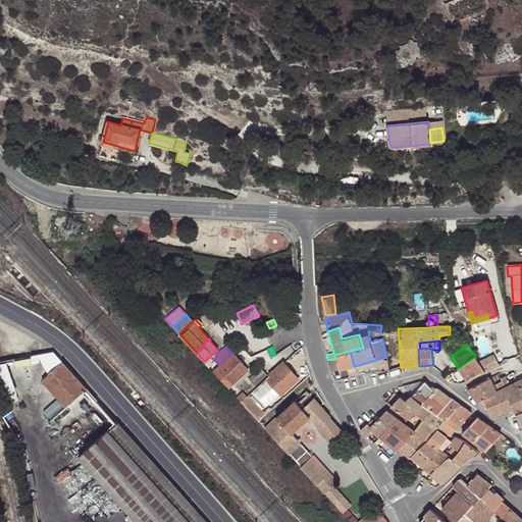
[(346,368),(354,366),(350,351),(334,355),(334,359),(327,362),(331,372),(346,368)]
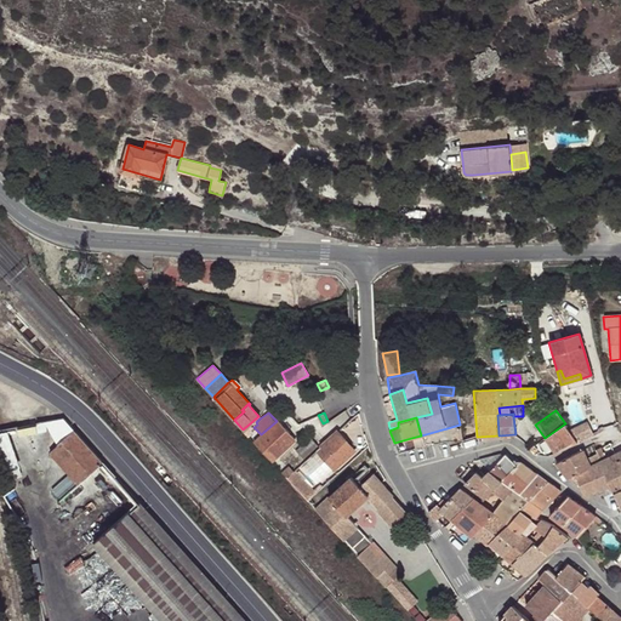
[(254,442),(272,461),(295,440),(277,421),(261,434),(254,442)]
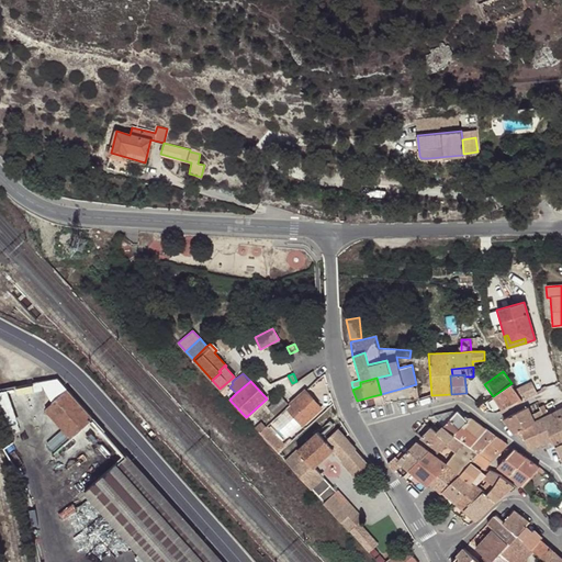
[(523,401),(512,383),(493,396),(503,412),(523,401)]
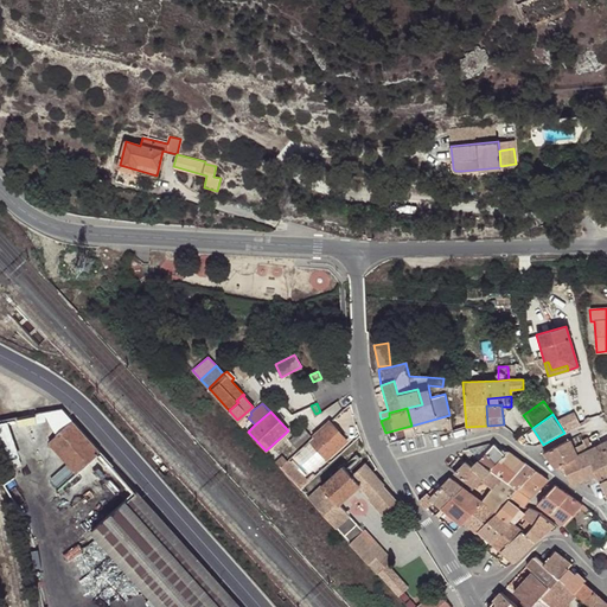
[(115,468),(71,420),(48,442),(76,473),(56,491),(91,531),(158,606),(238,606),(157,515),(115,468)]
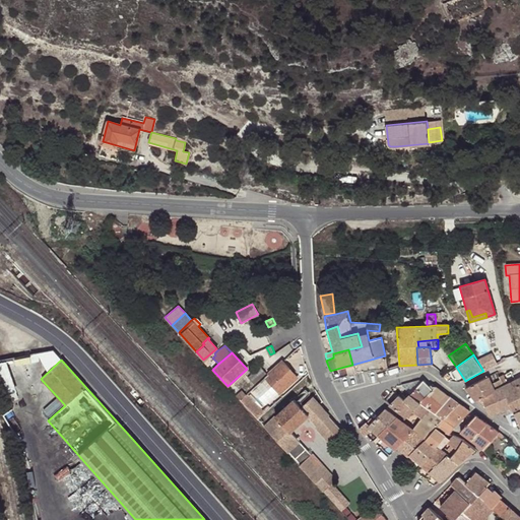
[(278,392),(298,377),(283,361),(267,375),(264,378),(278,392)]
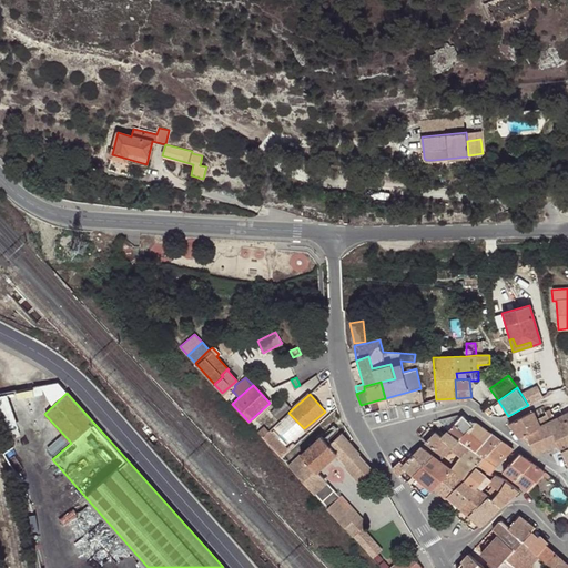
[(379,411),(387,407),(385,398),(376,401),(379,411)]
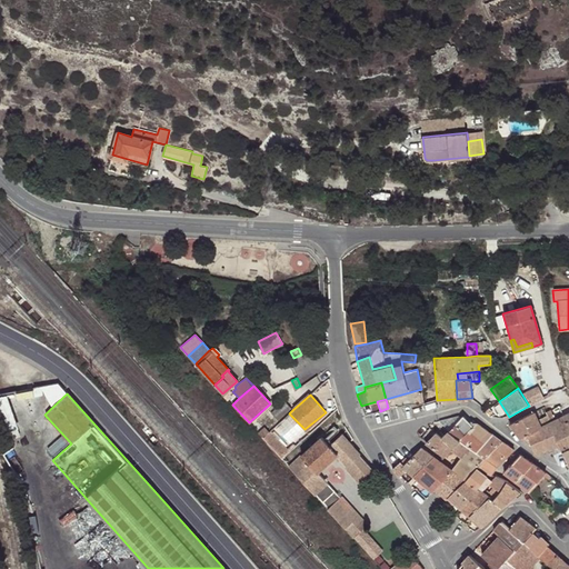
[(278,420),(291,408),(283,400),(270,412),(278,420)]
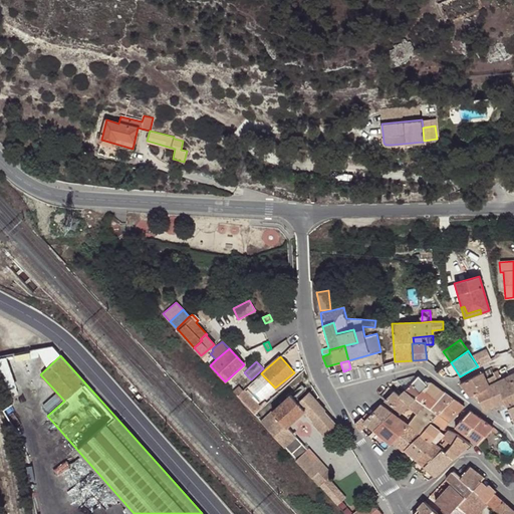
[(31,364),(34,373),(39,371),(37,363),(31,364)]
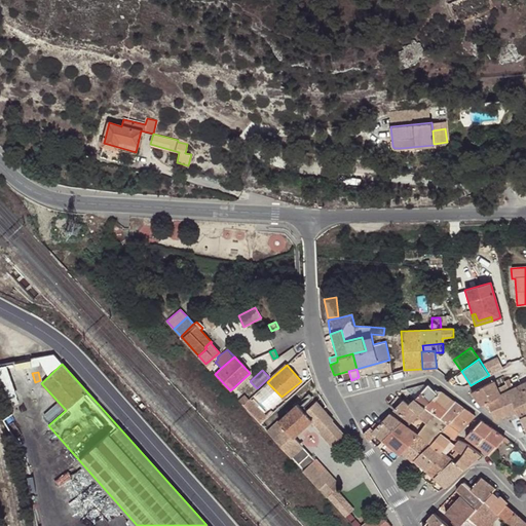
[(509,379),(503,381),(508,390),(517,411),(520,418),(525,414),(525,381),(513,388),(509,379)]
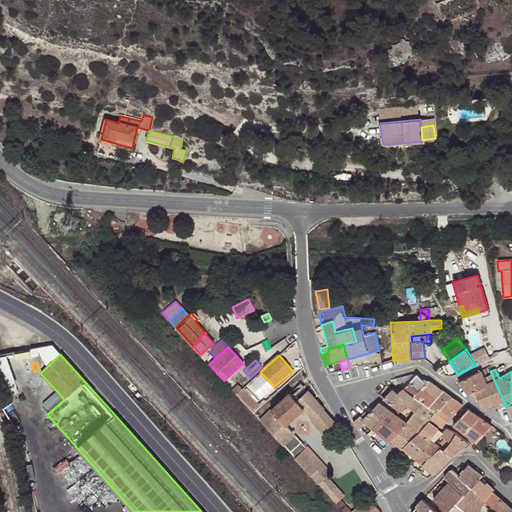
[(487,384),(480,371),(458,382),(469,395),(474,392),(485,387),(487,385),(487,384)]
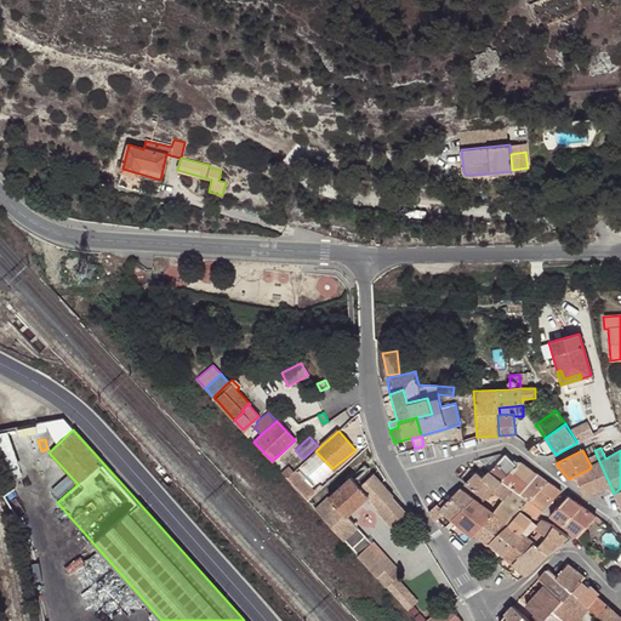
[(510,472),(516,465),(506,455),(490,471),(502,479),(510,472)]
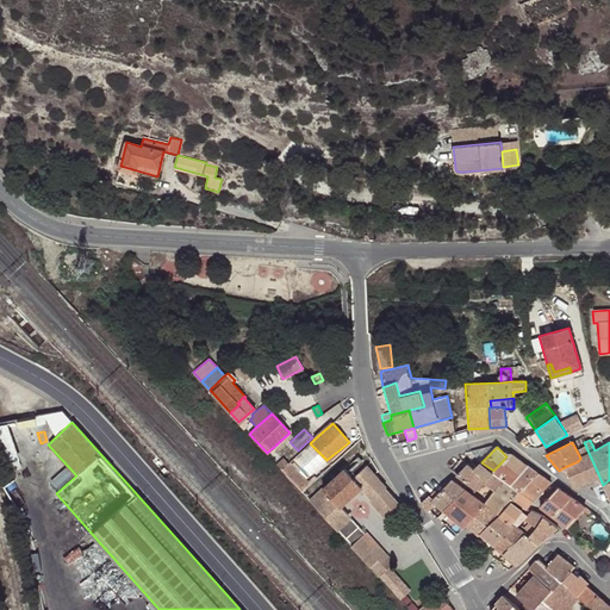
[(510,453),(506,456),(500,464),(517,477),(527,466),(510,453)]
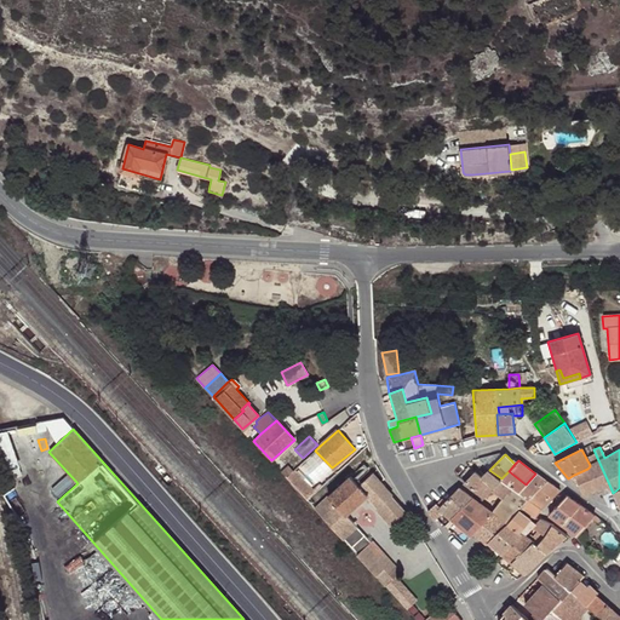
[(598,460),(590,465),(590,466),(587,469),(597,491),(609,484),(598,460)]
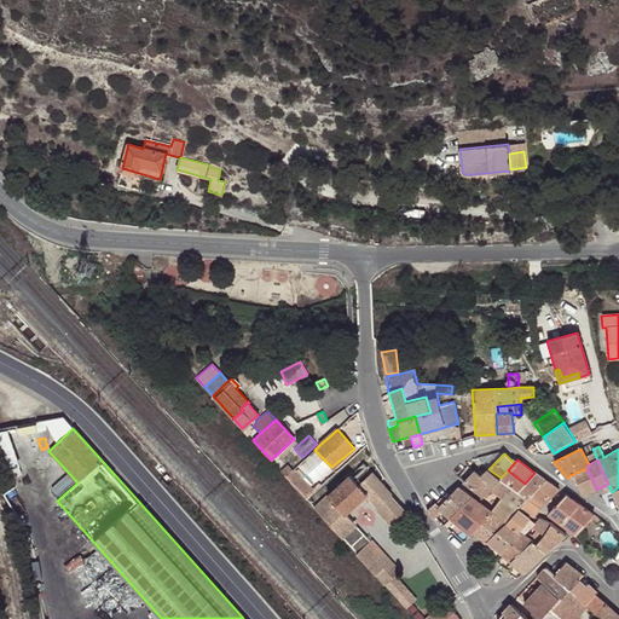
[(281,470),(285,475),(291,470),(288,466),(281,470)]
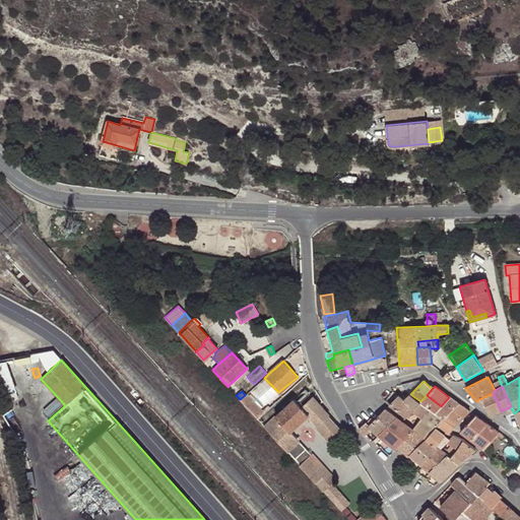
[(493,393),(481,398),(490,415),(501,411),(493,393)]
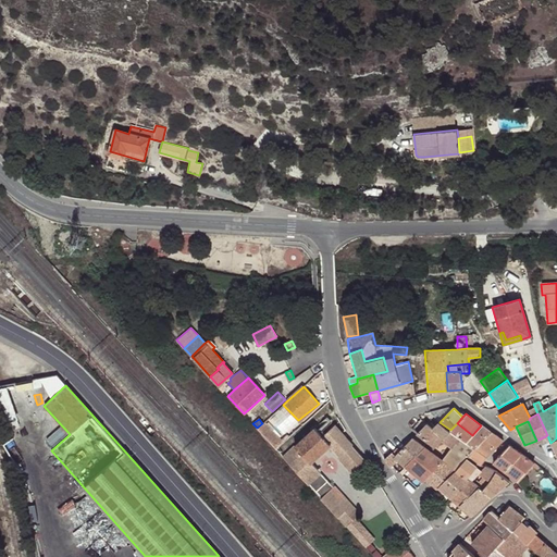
[(450,430),(440,422),(434,428),(426,423),(417,433),(433,446),(435,448),(442,441),(445,437),(444,436),(450,430)]
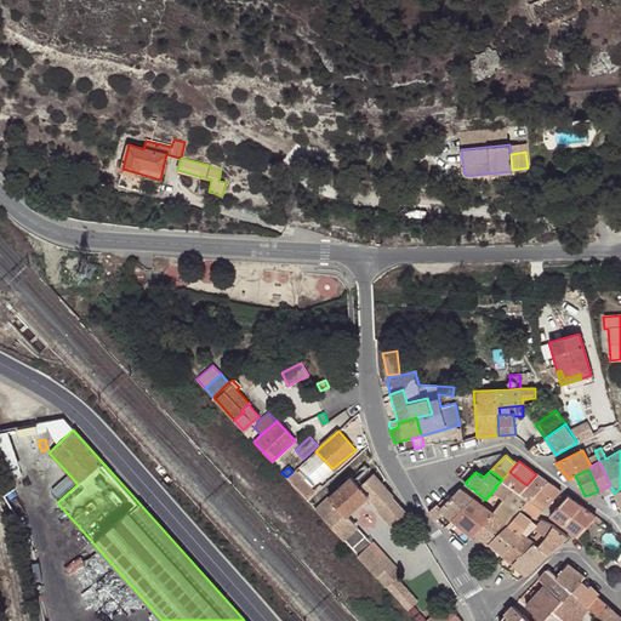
[(286,477),(308,501),(314,495),(292,472),(286,477)]
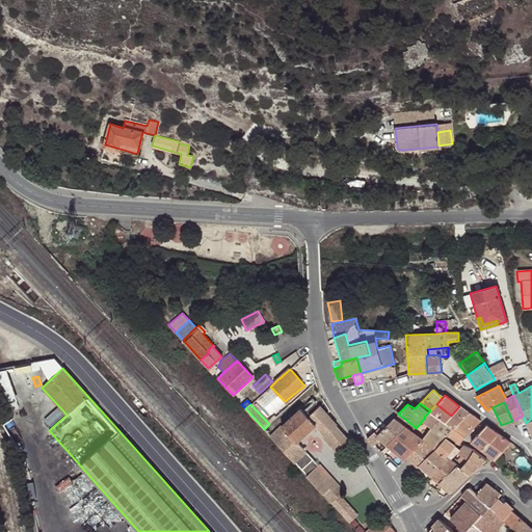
[(451,416),(436,404),(430,410),(445,422),(451,416)]
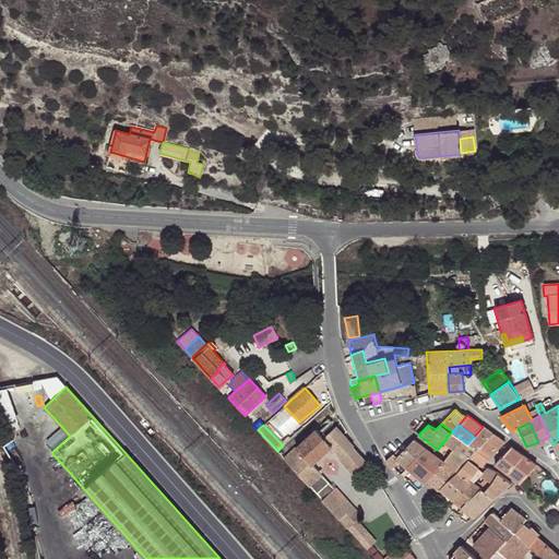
[(336,427),(328,435),(322,436),(316,429),(283,458),(309,486),(322,475),(312,464),(331,448),(341,458),(340,459),(356,475),(367,464),(352,448),(353,445),(341,432),(336,427)]
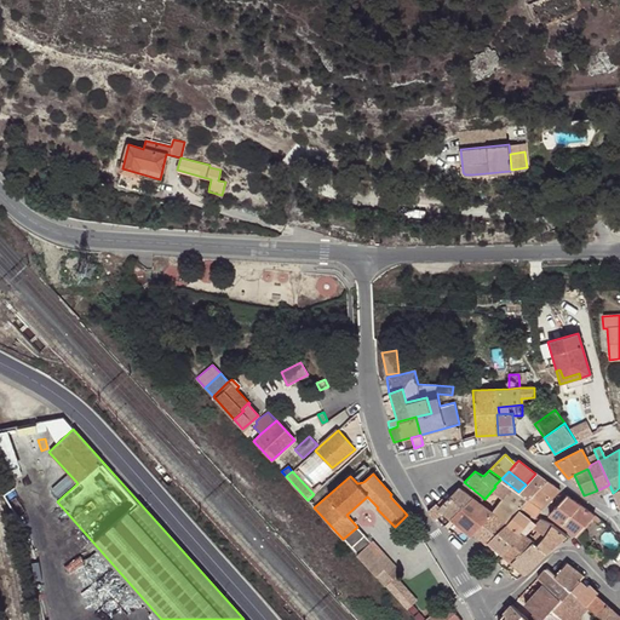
[(546,481),(535,474),(526,484),(518,492),(527,499),(546,481)]
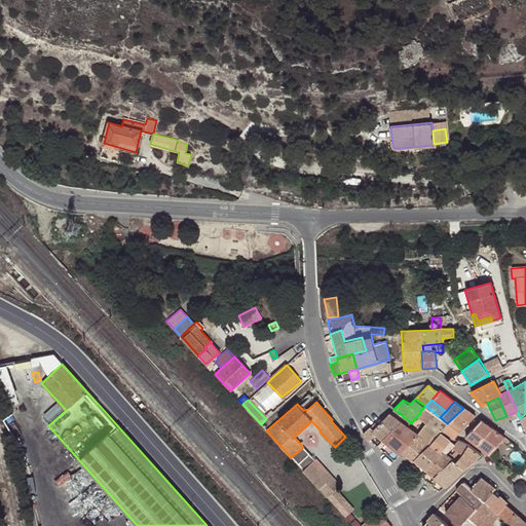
[(440,417),(425,406),(419,412),(420,413),(417,416),(426,423),(418,436),(431,445),(442,431),(447,423),(440,417)]
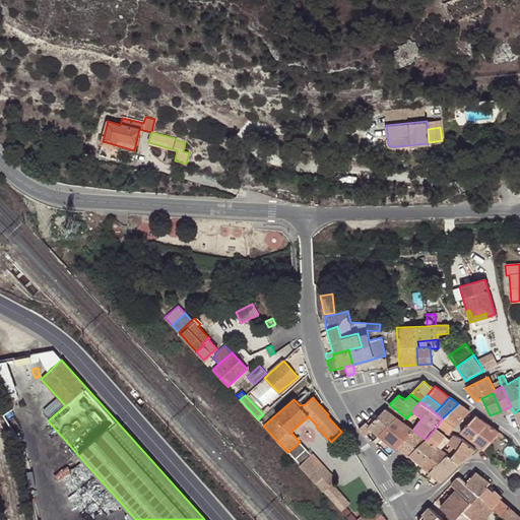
[(470,412),(458,403),(442,418),(437,427),(451,433),(470,412)]
